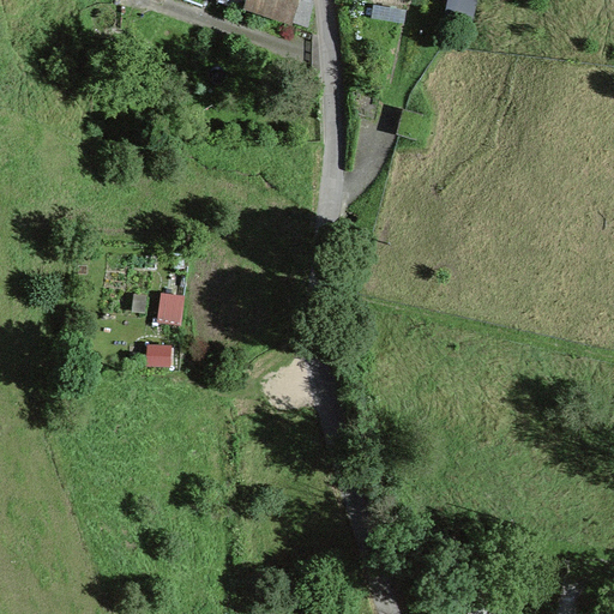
[(247,0),(218,0),(218,2),(247,12),(248,6),(246,6),(247,0)]
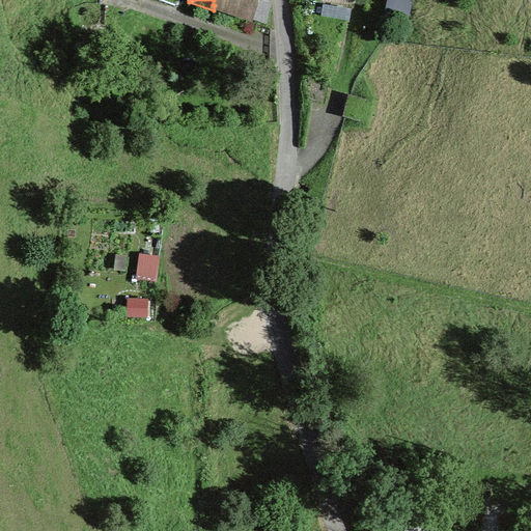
[(214,0),(213,5),(215,5),(253,19),(259,0),(214,0)]
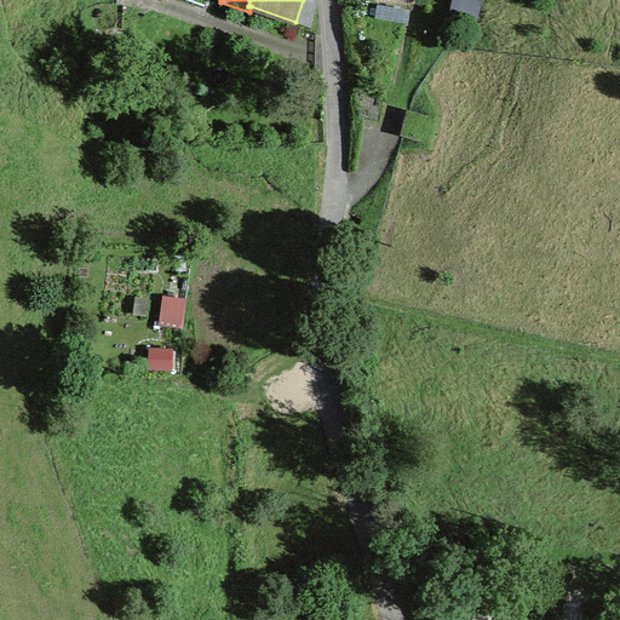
[(313,0),(303,0),(296,22),(309,27),(317,1),(313,0)]
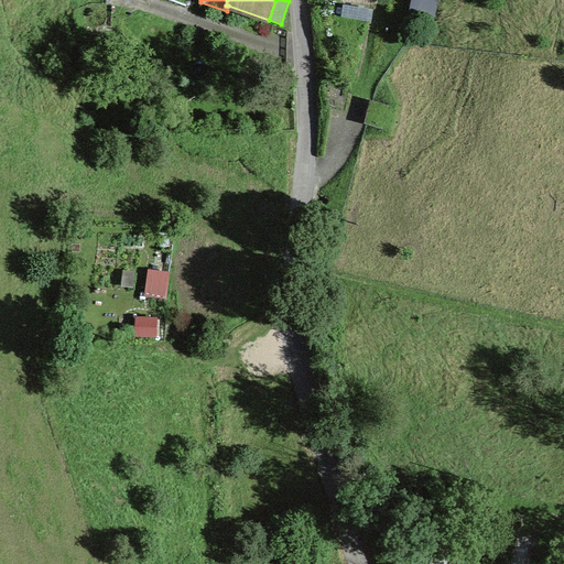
[(167,269),(147,267),(143,294),(165,297),(167,269)]
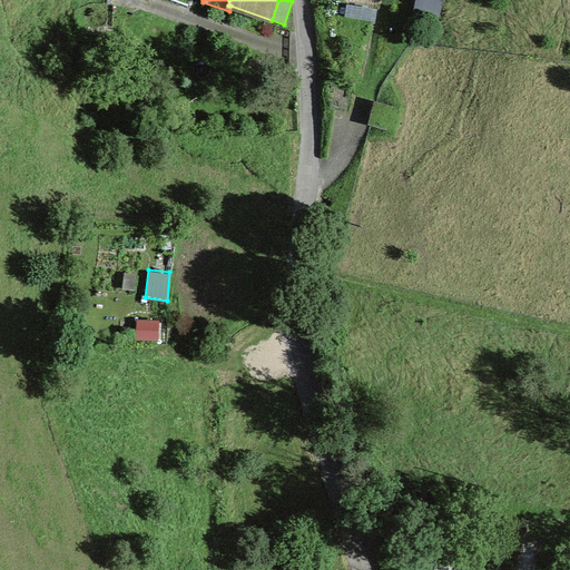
[(135,273),(124,272),(121,286),(134,287),(135,273)]
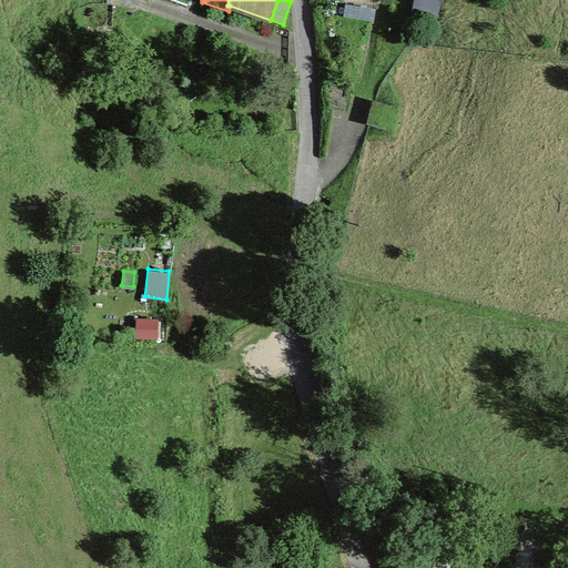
[(158,318),(135,317),(134,337),(156,338),(158,318)]
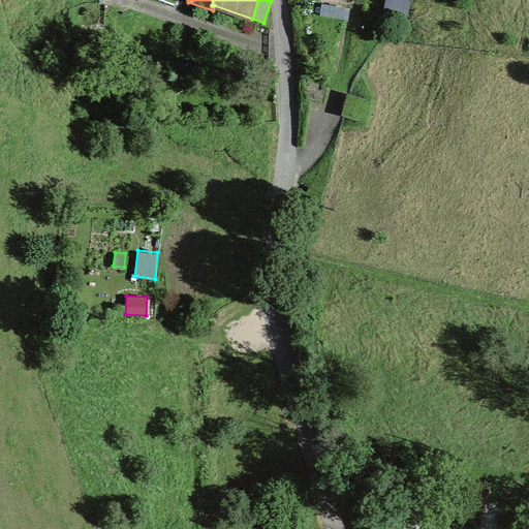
All buildings are outlined.
